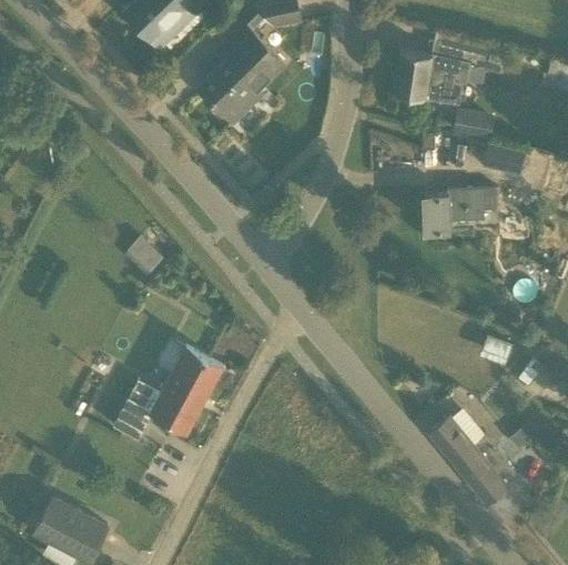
[(203,8),(195,0),(137,0),(125,11),(162,49),(203,8)]
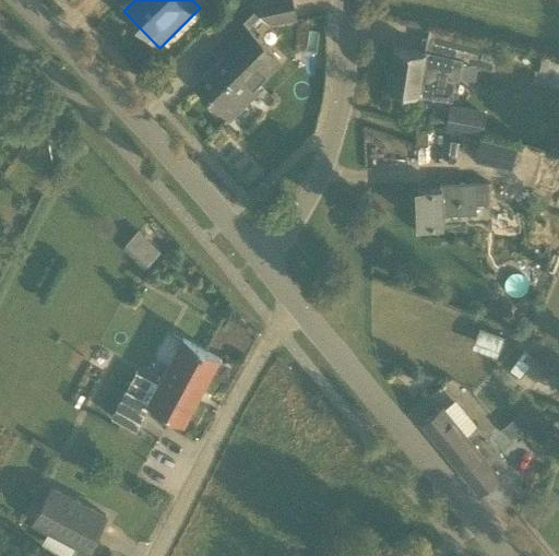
[(296,20),(292,0),(276,0),(250,6),(237,19),(240,23),(222,40),(232,50),(195,86),(229,120),(258,92),(253,89),(280,62),(246,28),(260,15),(270,26),(296,20)]
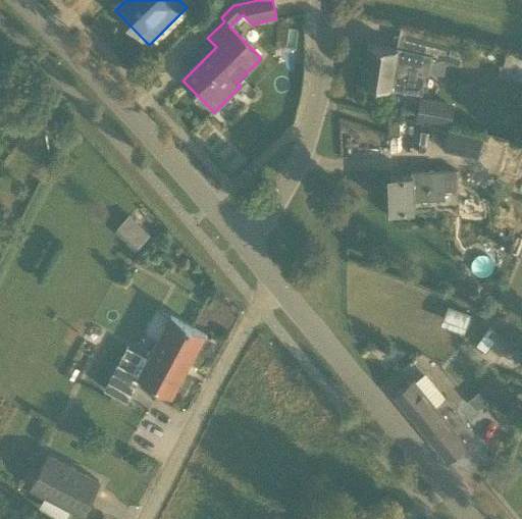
[(462,61),(464,50),(421,39),(418,54),(367,46),(361,86),(389,91),(422,96),(425,76),(428,76),(432,59),(435,60),(435,61),(460,68),(462,61)]
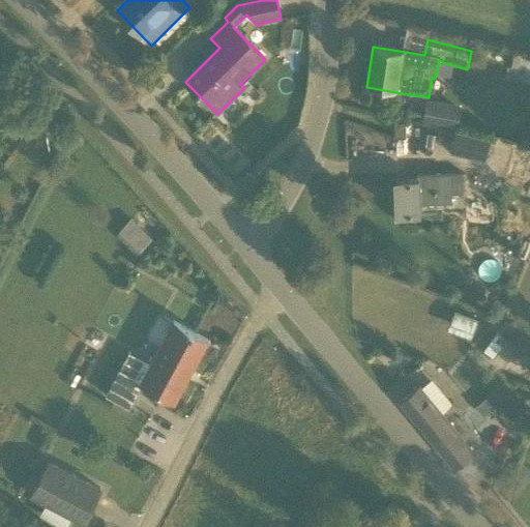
[(461,107),(427,101),(423,122),(458,128),(461,107)]
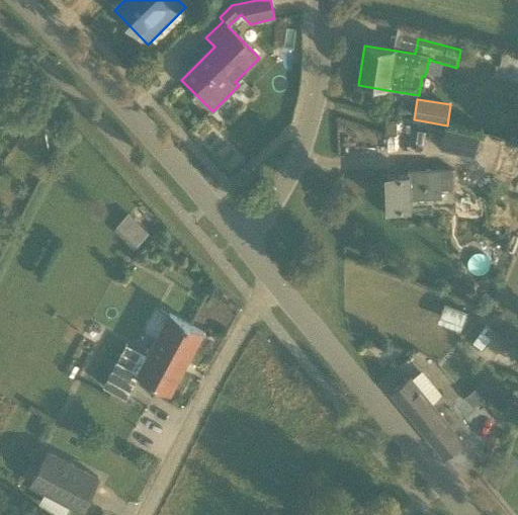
[(397,120),(385,121),(386,136),(397,136),(397,120)]
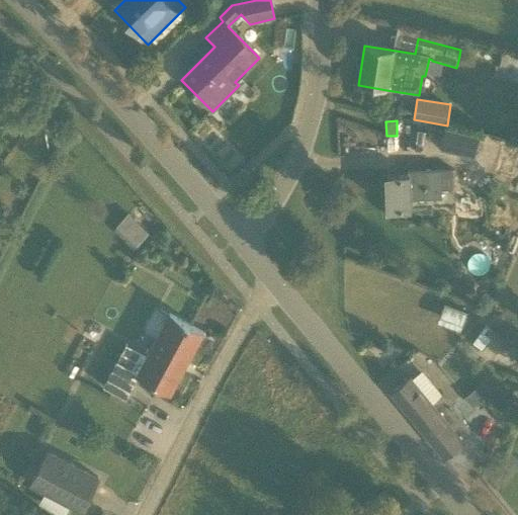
[(445,129),(439,151),(473,160),(480,138),(445,129)]
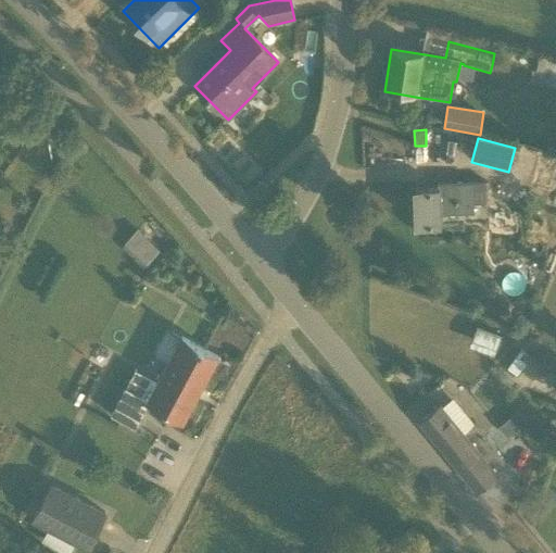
[(554,187),(555,175),(555,162),(547,161),(543,185),(554,187)]
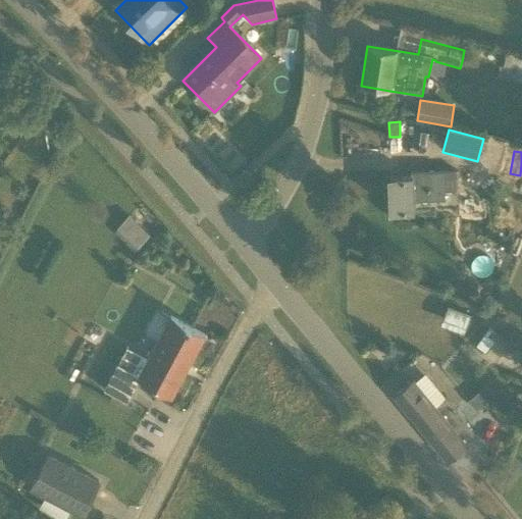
[(446,193),(446,174),(414,176),(414,180),(390,179),(392,212),(414,212),(413,200),(446,199),(446,193)]
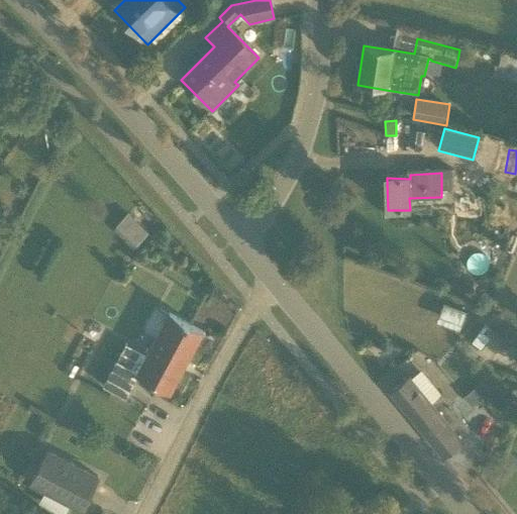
[(110,227),(130,249),(146,234),(125,213),(110,227)]
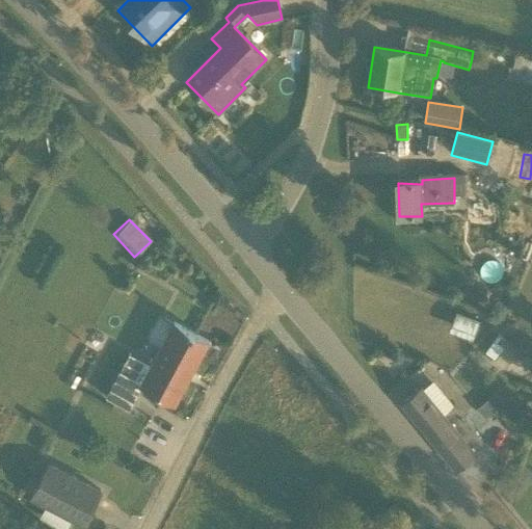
[(315,274),(317,271),(317,267),(313,261),(306,267),(311,273),(315,274)]
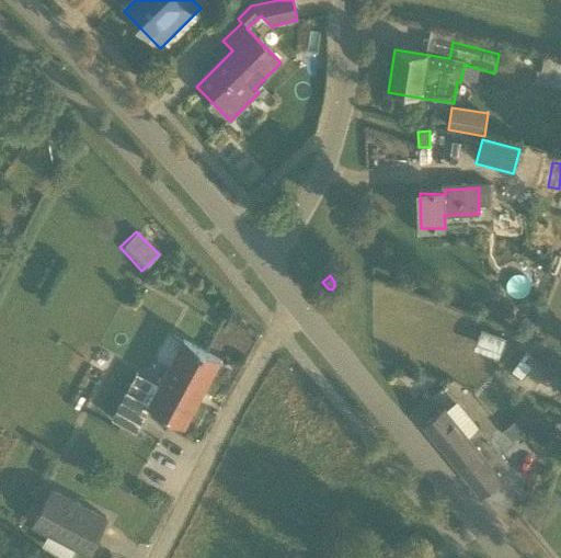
[(481,331),(474,351),(497,359),(504,340),(481,331)]
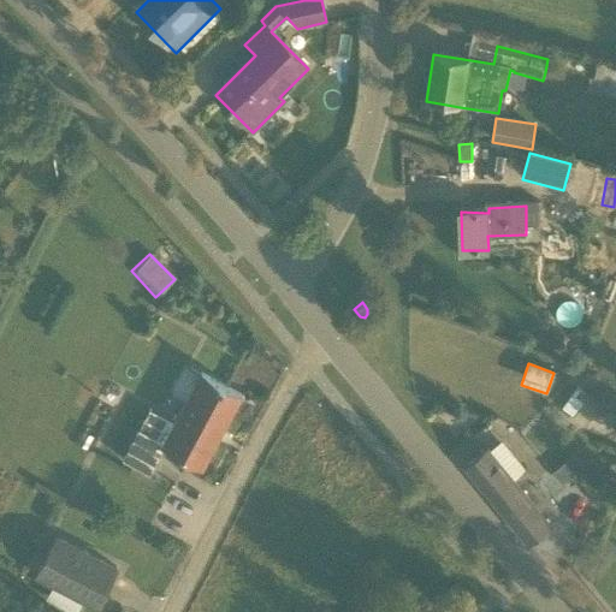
[(202,376),(176,426),(150,411),(123,462),(149,477),(164,452),(202,473),(242,398),(202,376)]
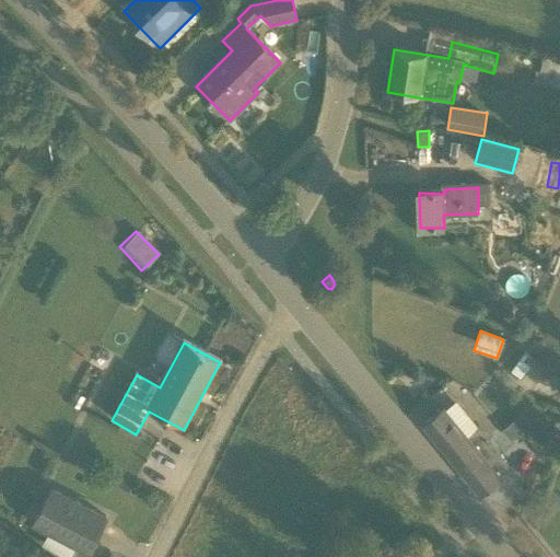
[(524,356),(511,372),(518,378),(514,383),(527,392),(544,370),(524,356)]
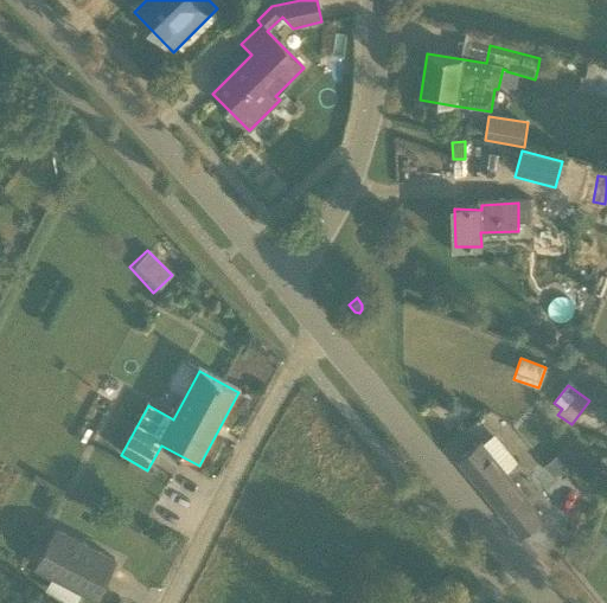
[(579,460),(576,457),(586,449),(579,440),(568,447),(567,446),(541,467),(554,481),(579,460)]
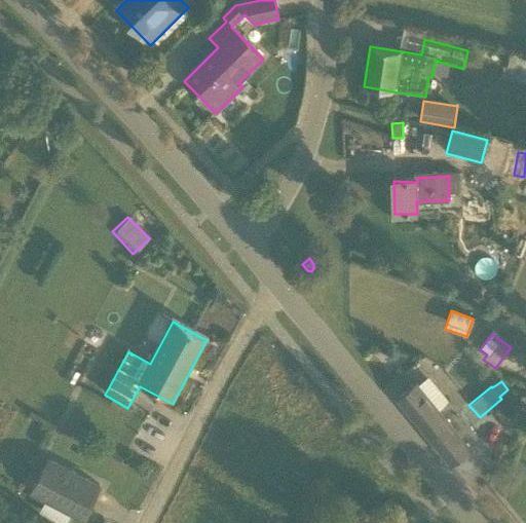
[(440,413),(416,385),(398,401),(451,465),(471,450),(470,449),(479,442),(448,406),(440,413)]
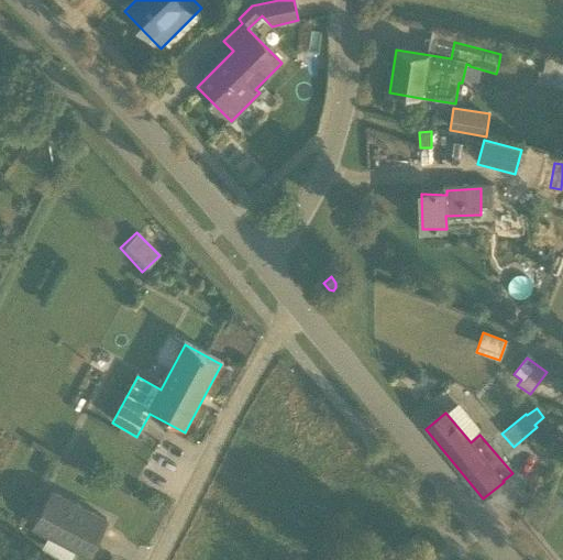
[(88,557),(107,523),(52,494),(33,530),(77,551),(88,557)]
